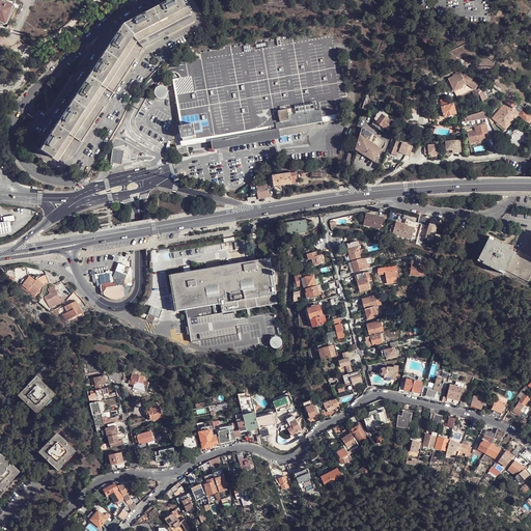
[(0,0),(0,22),(3,24),(4,23),(5,23),(14,6),(12,5),(14,4),(6,1),(5,2),(4,1),(4,2),(0,0)]
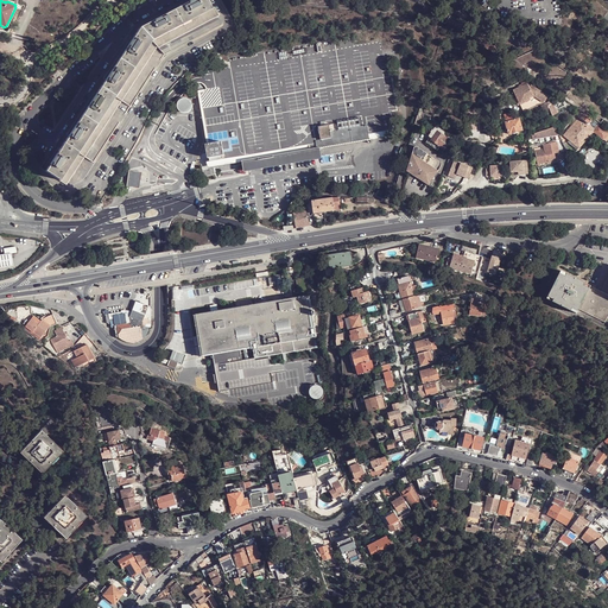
[(211,8),(207,0),(190,0),(189,1),(151,20),(140,25),(151,38),(202,11),(202,12),(211,8)]
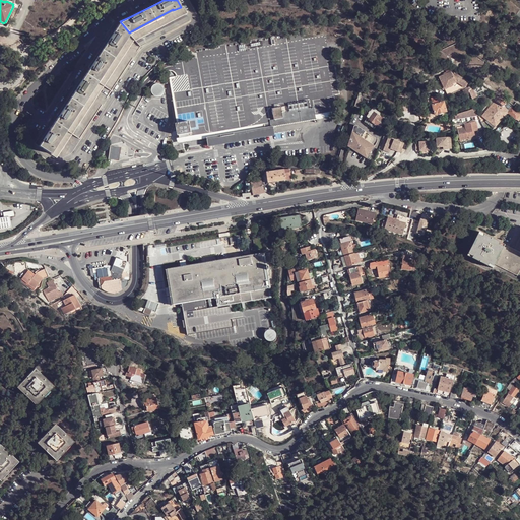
[(159,0),(128,15),(129,17),(161,1),(160,0),(159,0)]
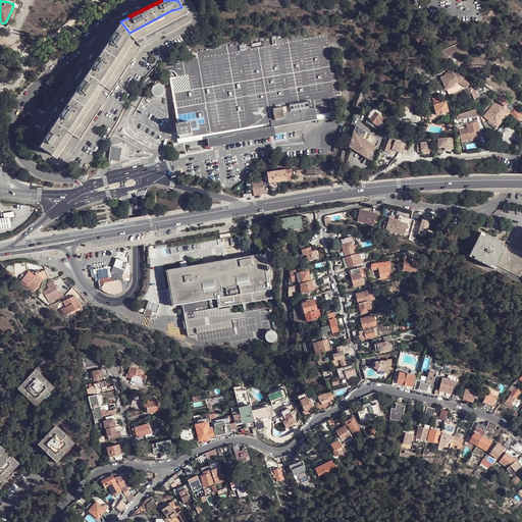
[(131,34),(136,39),(137,40),(188,13),(189,12),(185,5),(181,7),(173,10),(131,34)]
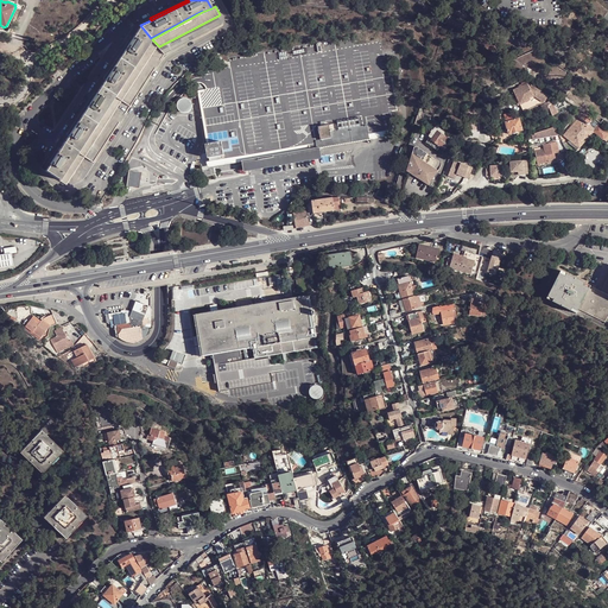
[(151,38),(152,39),(202,12),(202,11),(151,38)]
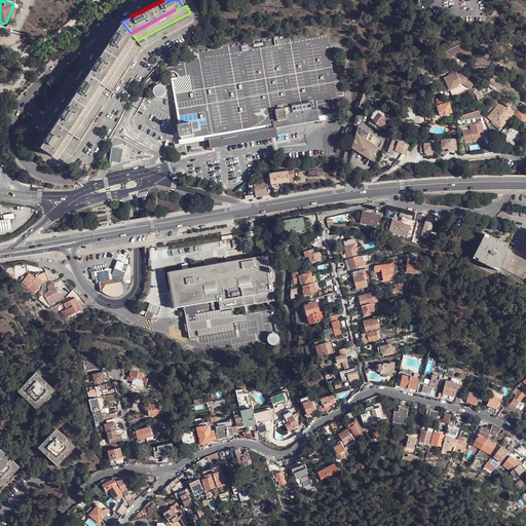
[(192,20),(189,13),(138,40),(143,46),(192,20)]
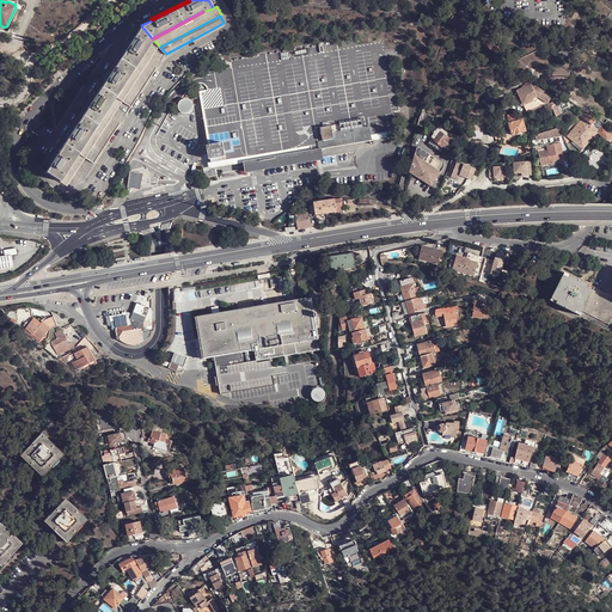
[(152,38),(141,25),(135,36),(133,38),(130,43),(109,77),(106,80),(98,93),(96,96),(93,99),(72,133),(69,136),(60,151),(53,161),(51,164),(47,171),(61,181),(66,172),(65,171),(152,38)]
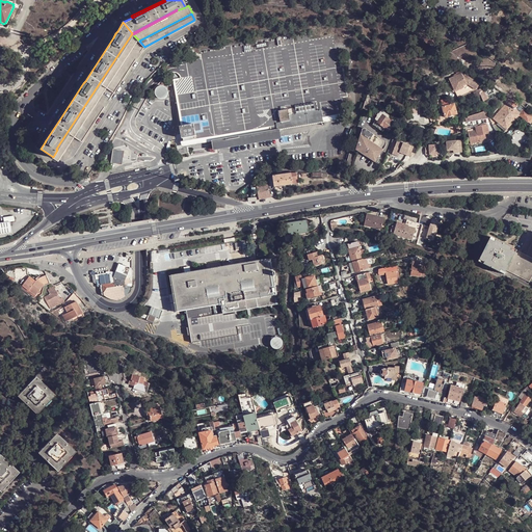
[(204,50),(205,58),(198,59),(188,60),(190,70),(191,76),(183,77),(176,78),(183,125),(196,123),(198,134),(200,134),(200,136),(280,124),(278,120),(283,120),(281,109),(290,107),(299,106),(300,112),(324,108),(325,116),(347,113),(345,98),(350,97),(343,51),(338,51),(338,48),(336,36),(312,40),(310,32),(204,50)]
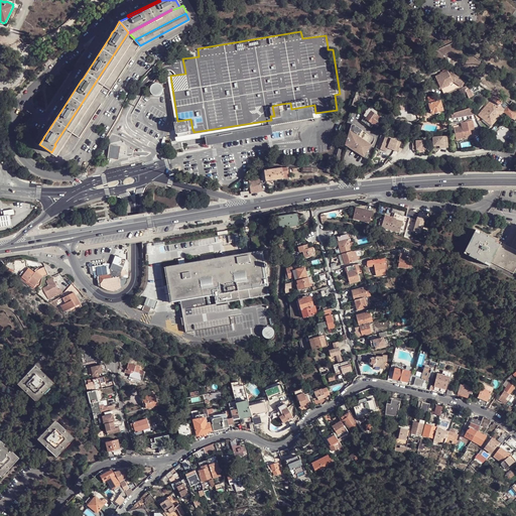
[(54,144),(55,145),(98,81),(129,33),(128,32),(54,144)]
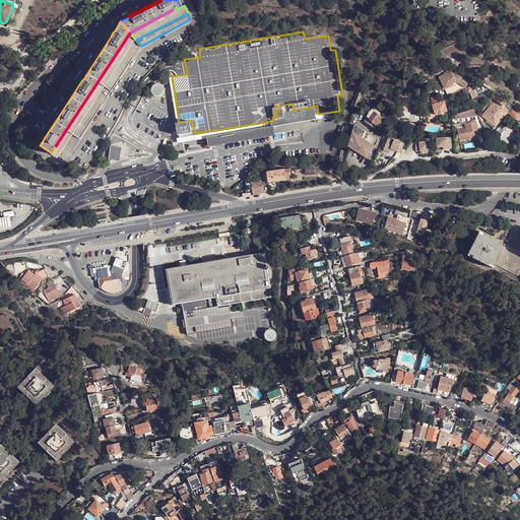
[(105,85),(135,39),(130,34),(99,81),(105,85)]
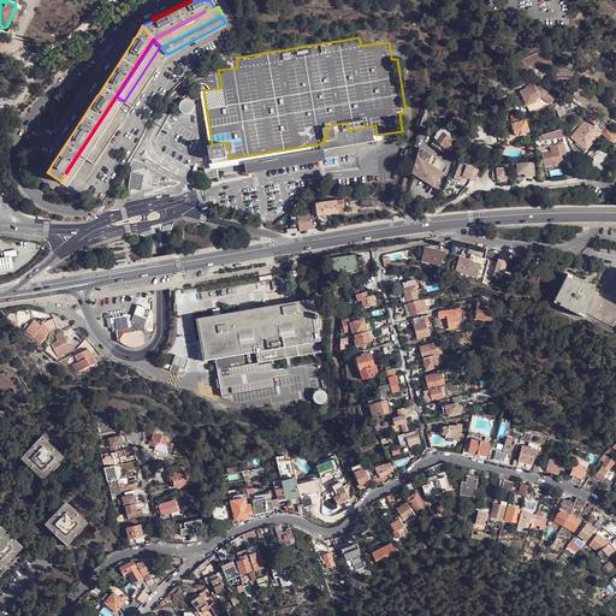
[(131,43),(129,42),(107,76),(110,77),(131,43)]
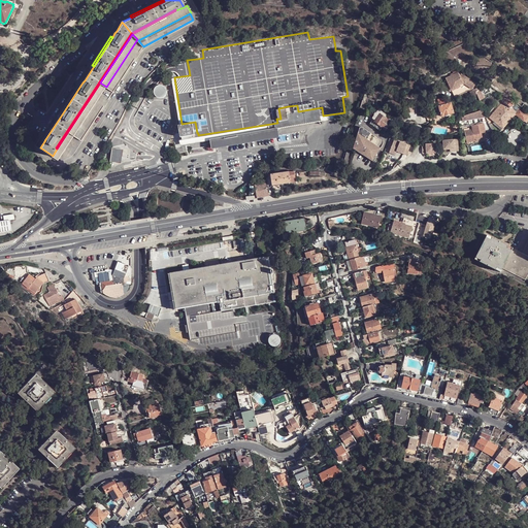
[(460,71),(447,77),(452,89),(457,86),(458,88),(461,86),(461,85),(460,84),(464,83),(465,83),(473,88),(476,83),(460,71)]
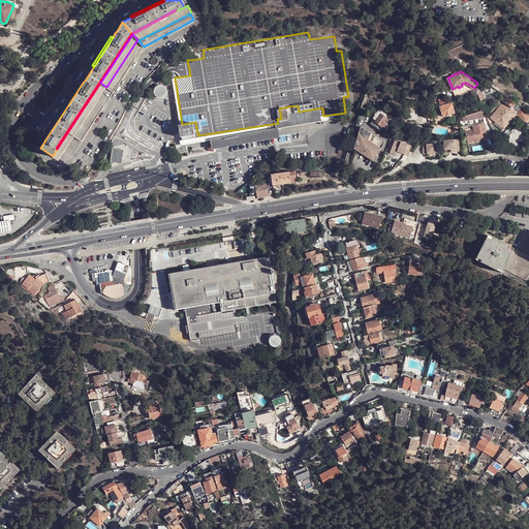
[(106,87),(100,83),(57,149),(53,156),(58,160),(74,135),(106,87)]
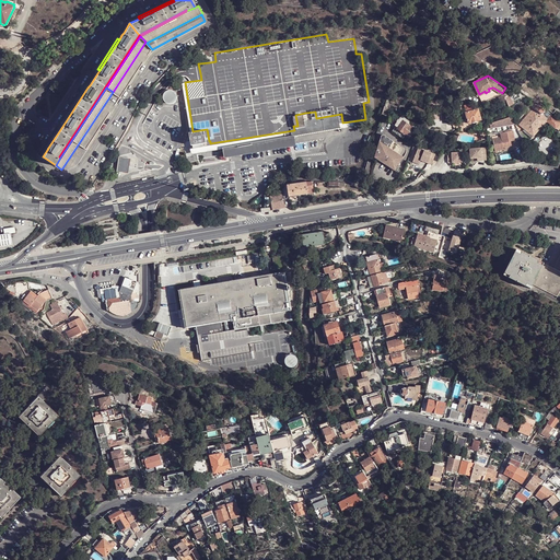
[(85,91),(84,90),(63,120),(66,121),(85,91)]
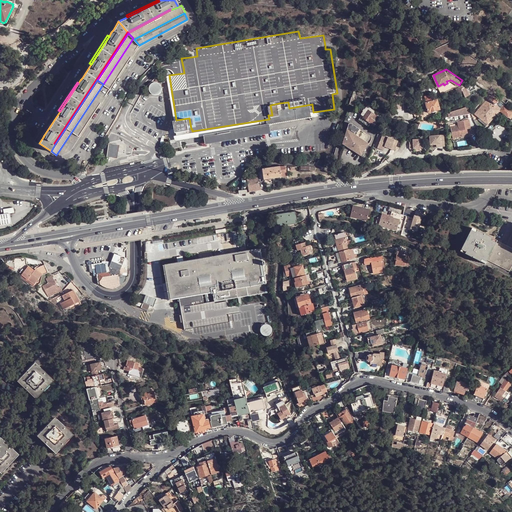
[(158,82),(156,82),(153,83),(151,85),(150,87),(150,90),(151,92),(153,94),(155,95),(158,95),(160,93),(162,91),(162,89),(162,86),(160,84),(158,82)]
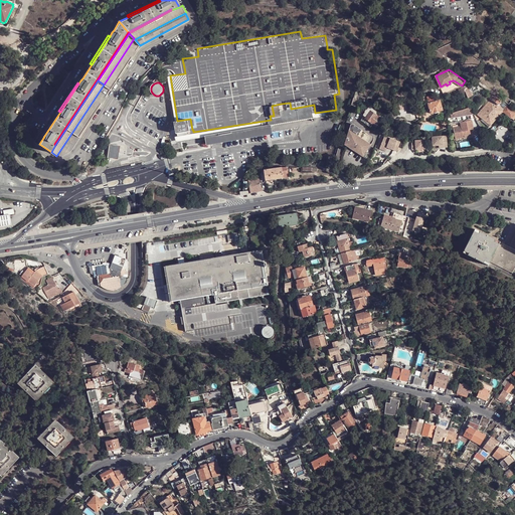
[(459,90),(461,95),(466,93),(465,90),(469,88),(468,84),(459,90)]
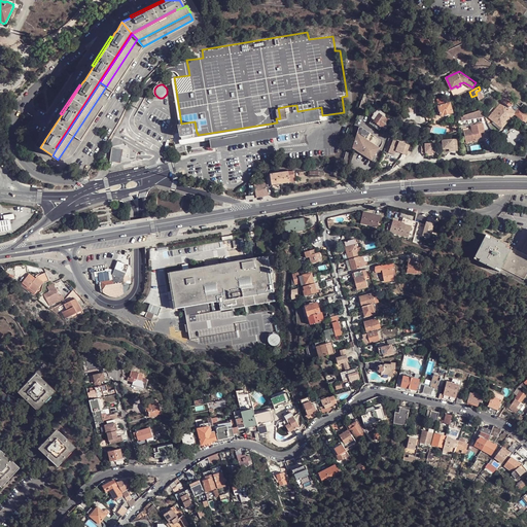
[(454,113),(451,103),(447,104),(440,105),(440,106),(442,116),(454,113)]
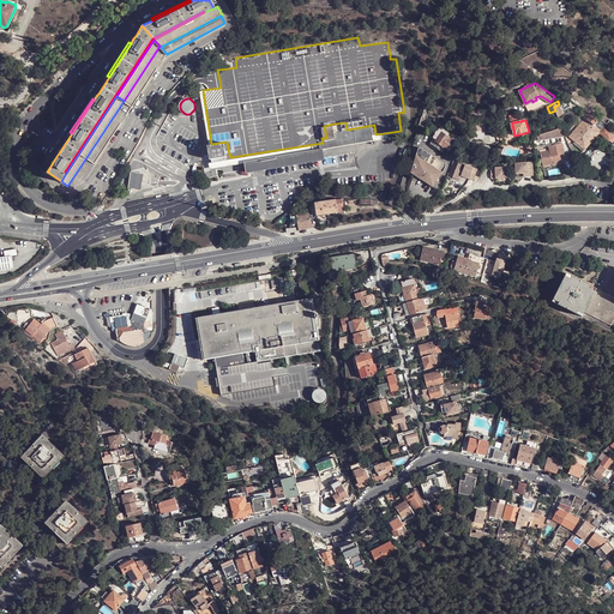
[(576,160),(585,149),(599,134),(601,132),(606,126),(599,121),(599,122),(595,125),(588,120),(587,121),(585,120),(571,137),(569,139),(572,145),(570,146),(573,152),(575,156),(576,160)]
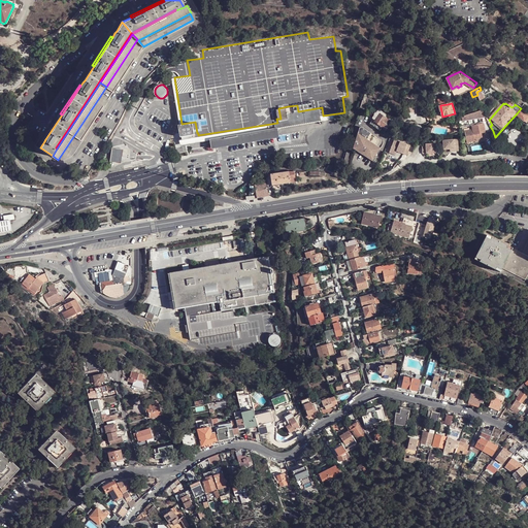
[(281,119),(290,117),(290,113),(288,106),(278,108),(281,119)]
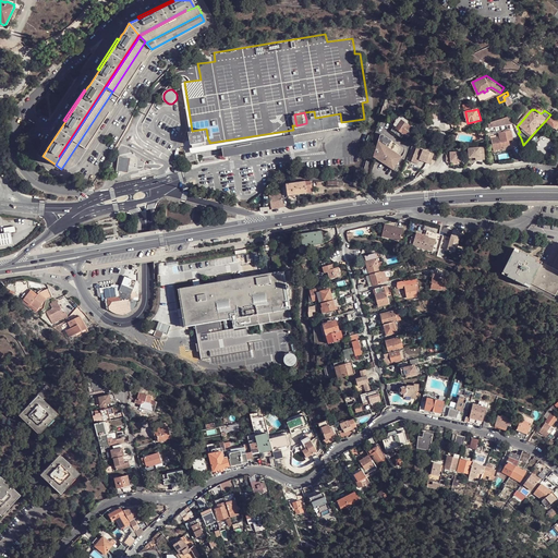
[(404,118),(407,116),(401,112),(396,120),(398,121),(401,116),(404,118)]
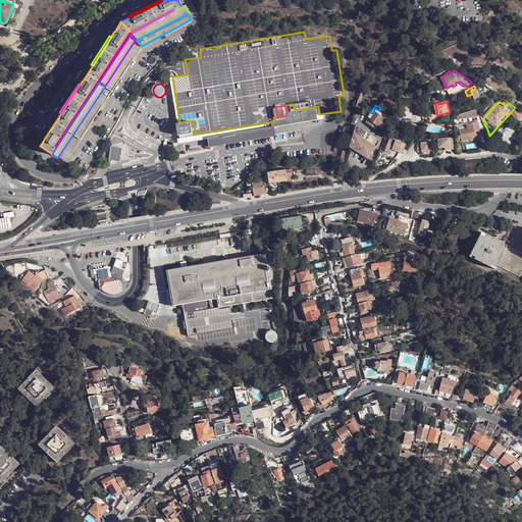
[(319,114),(318,106),(295,110),(286,112),(286,115),(277,117),(273,117),(274,121),(274,126),(320,118),(319,114)]
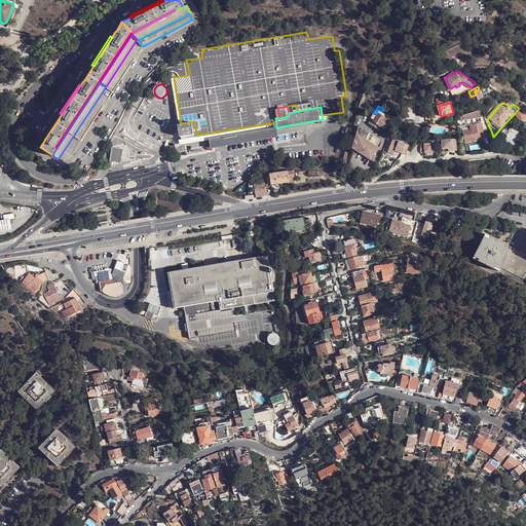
[(516,114),(525,122),(525,120),(525,114),(520,109),(519,108),(515,113),(516,114)]
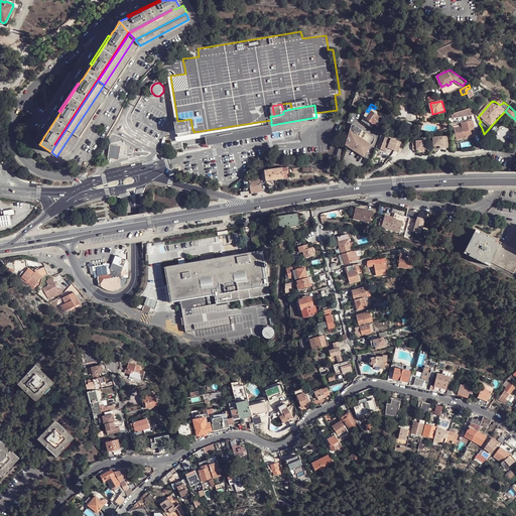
[(378,127),(386,116),(381,113),(380,114),(374,109),(371,107),(368,112),(364,117),(365,118),(378,127)]
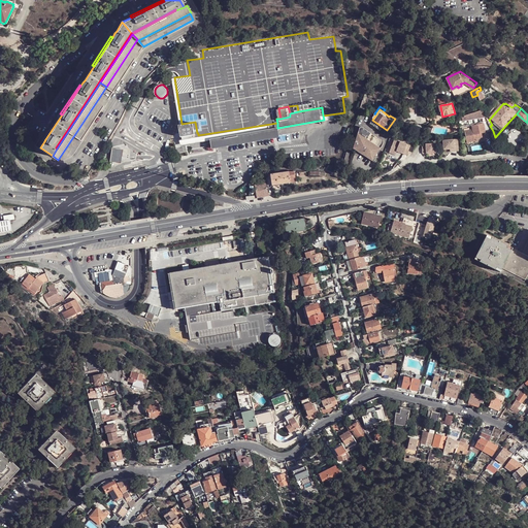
[(390,116),(395,119),(398,116),(391,109),(389,112),(391,113),(390,116)]
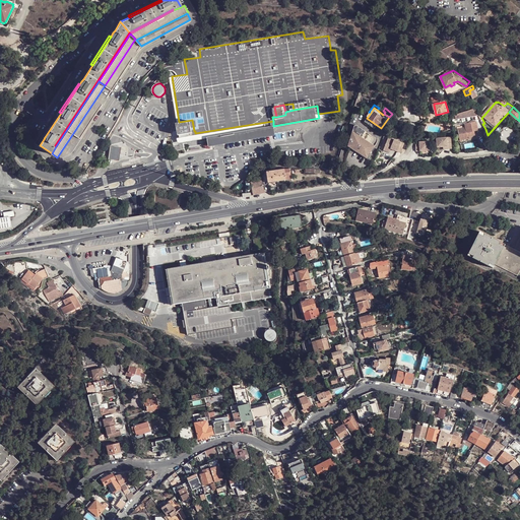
[(474,109),(454,115),(455,120),(477,116),(474,109)]
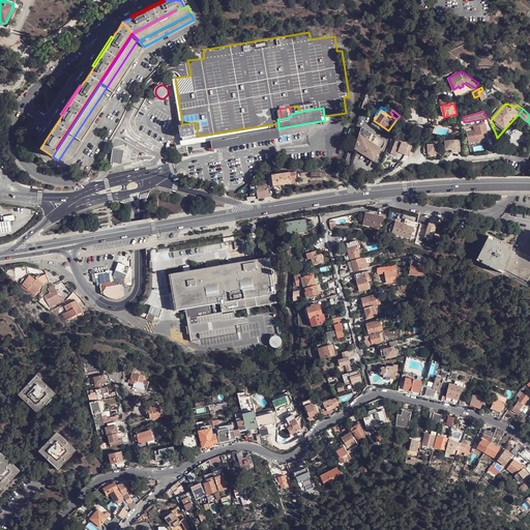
[(325,120),(326,124),(349,121),(349,116),(348,112),(346,113),(324,116),(325,120)]
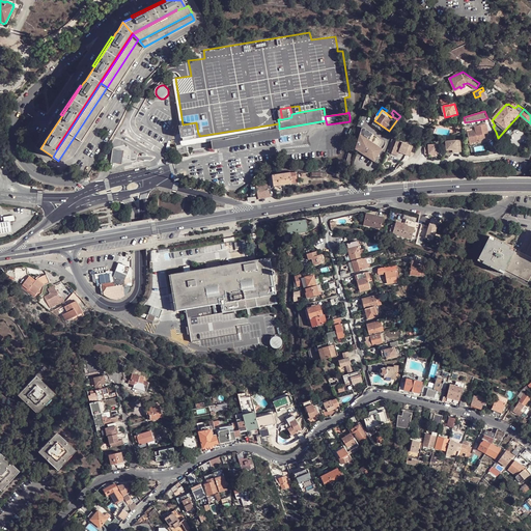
[(326,120),(279,129),(280,132),(327,124),(326,120)]
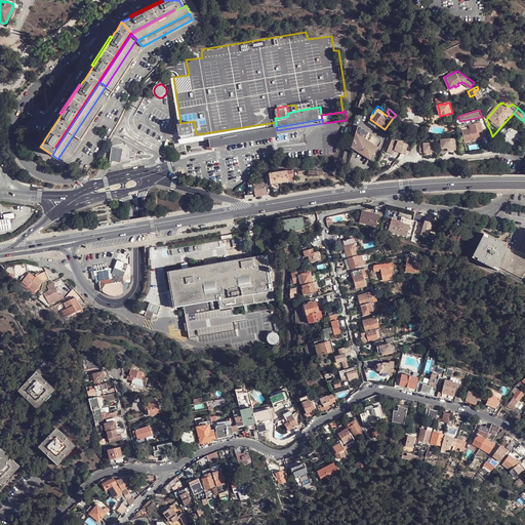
[(382,132),(385,129),(371,120),(369,123),(382,132)]
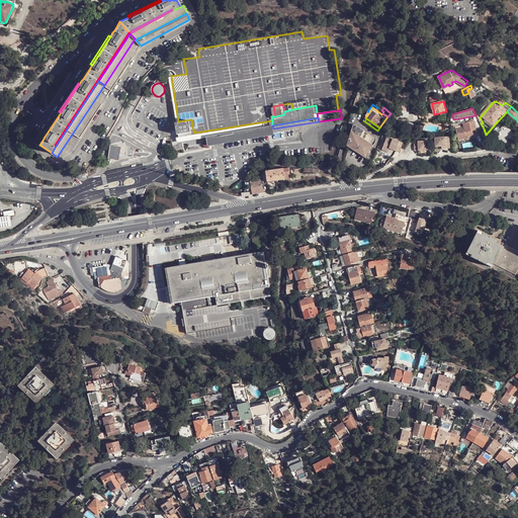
[(177,121),(179,133),(180,133),(193,131),(191,119),(178,121),(177,121)]
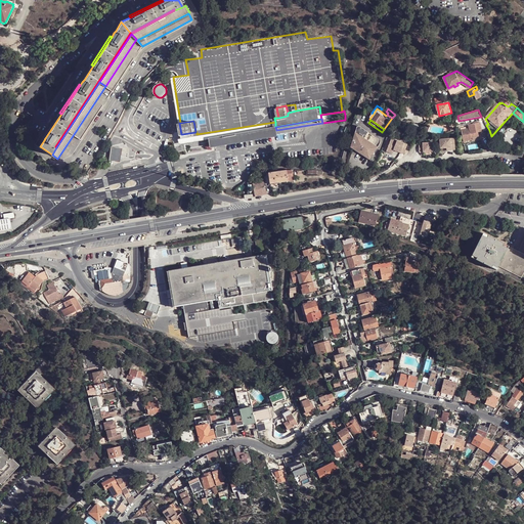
[(183,137),(180,137),(181,145),(219,139),(276,130),(275,127),(275,122),(197,134),(183,137)]
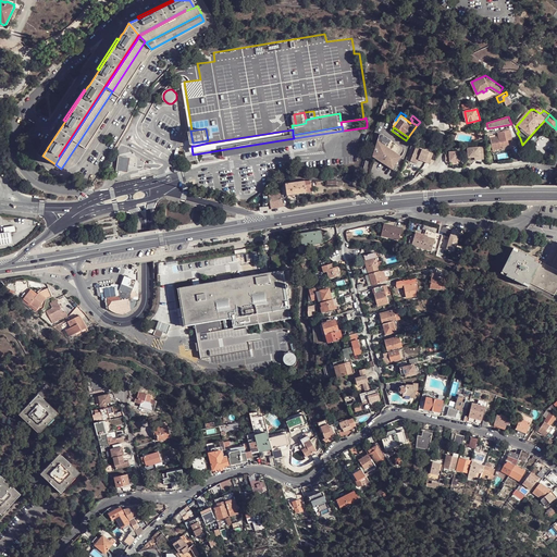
[(502,141),(520,138),(517,133),(516,130),(509,131),(498,133),(499,136),(492,138),(494,150),(503,149),(503,145),(502,146),(502,141)]
